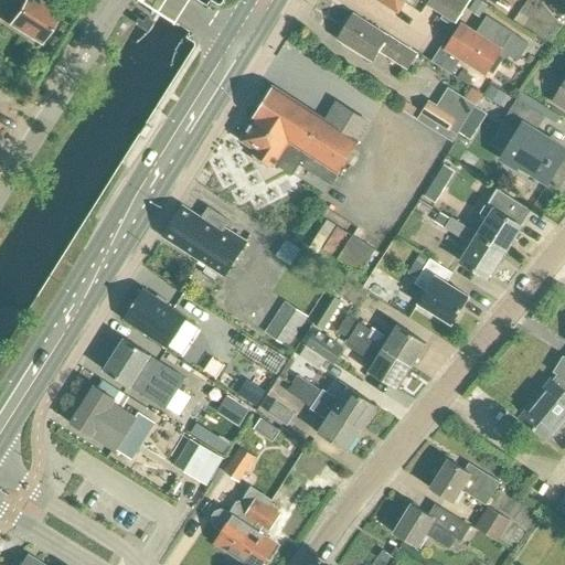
[(40,44),(59,14),(38,1),(38,0),(12,0),(21,6),(9,25),(40,44)]
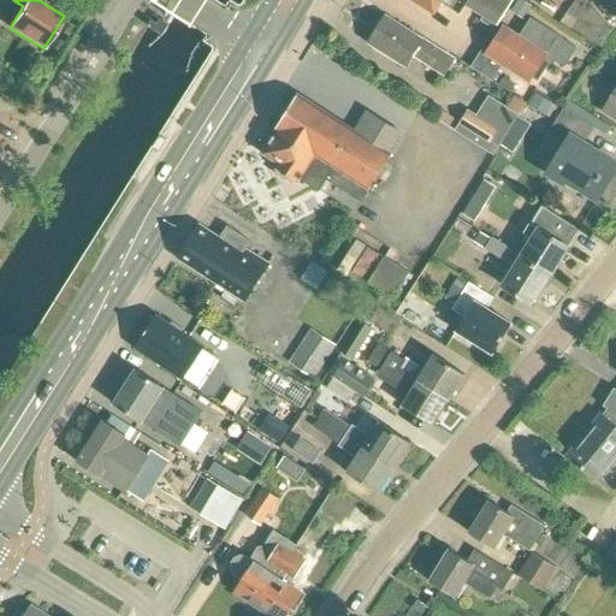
[(413,0),(434,13),(442,3),(460,13),(465,6),(468,0),(413,0)]
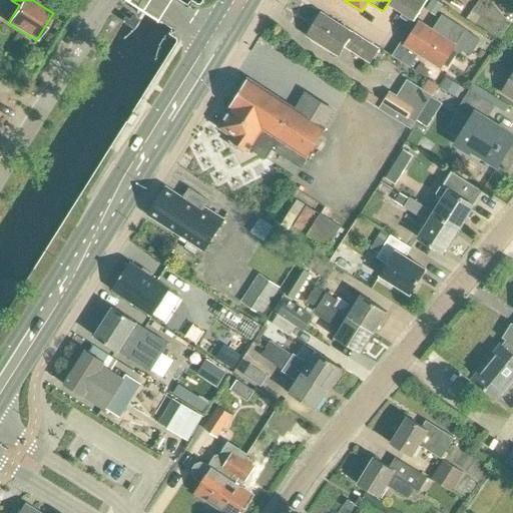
[(410,0),(402,14),(413,22),(427,0),(410,0)]
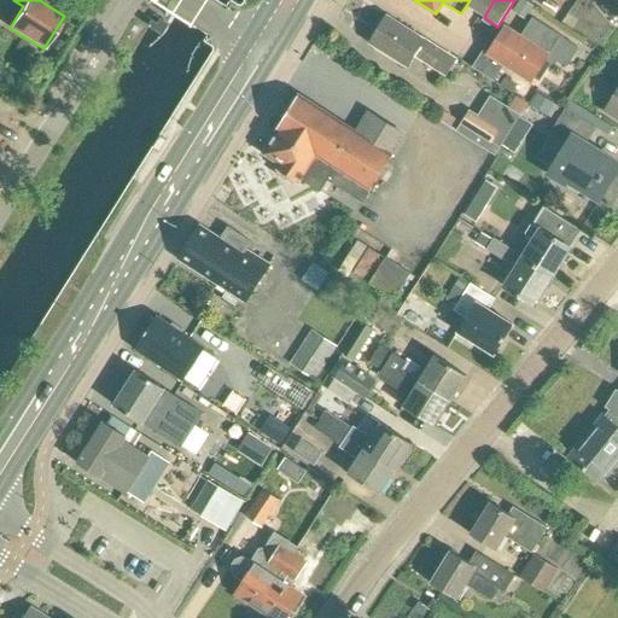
[(520,0),(512,13),(525,21),(532,7),(520,0)]
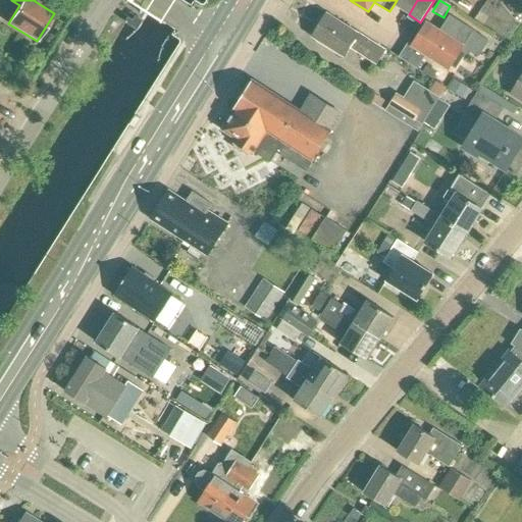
[(521,0),(515,0),(508,6),(517,17),(521,12),(521,0)]
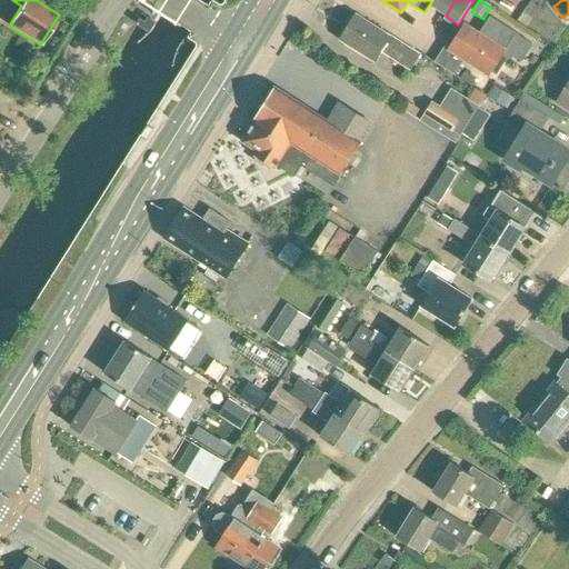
[(402,45),(361,18),(356,15),(339,40),(373,61),(380,51),(416,73),(426,58),(403,43),(402,45)]
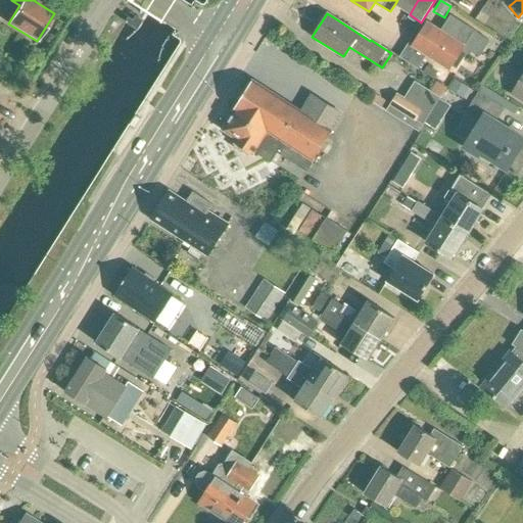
[(143,20),(136,15),(133,20),(128,17),(125,22),(138,31),(143,20)]
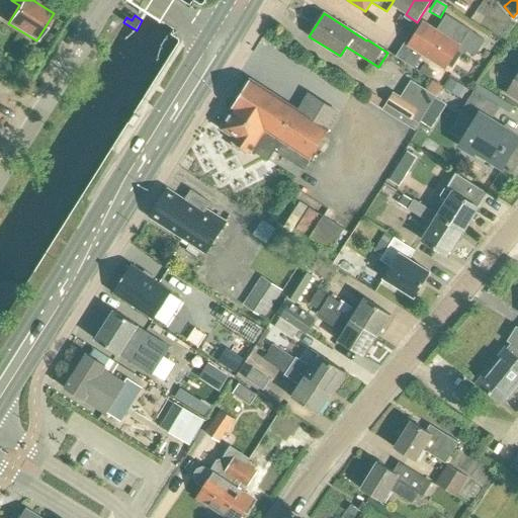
[(423,22),(409,45),(423,54),(444,68),(458,46),(468,29),(446,15),(436,31),(423,22)]
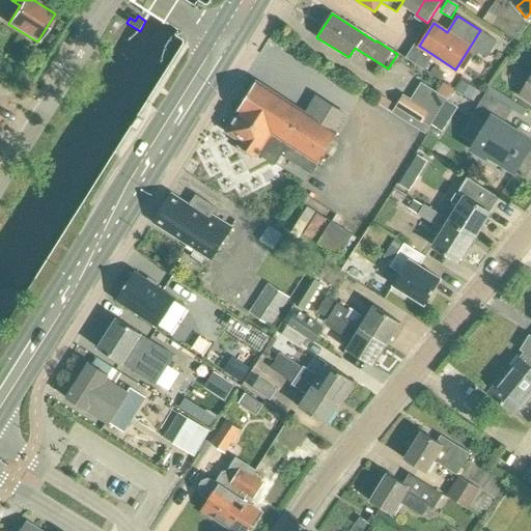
[(530,77),(520,96),(530,103),(530,77)]
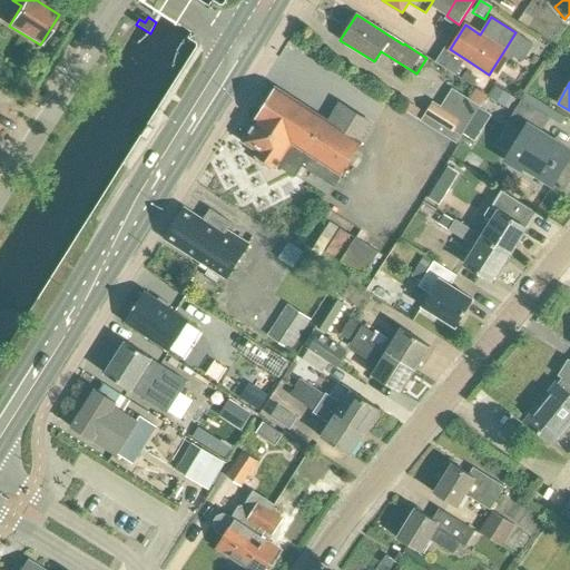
[(512,97),(495,87),(489,98),(505,109),(512,97)]
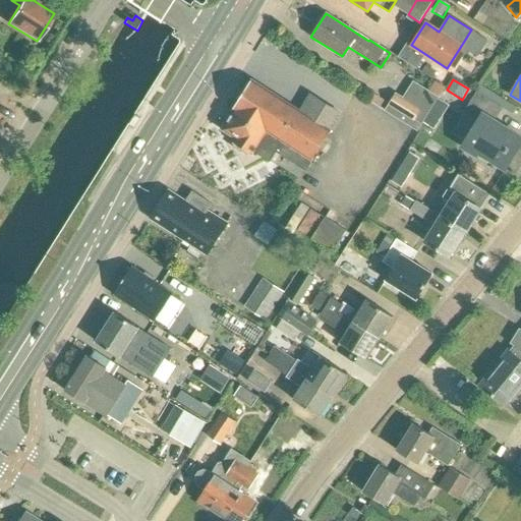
[(274,100),(248,83),(232,109),(234,111),(222,130),(235,138),(233,143),(235,145),(233,148),(244,156),(246,152),(250,154),(253,150),(270,160),(276,151),(305,169),(340,114),(310,96),(301,111),(280,98),(274,100)]
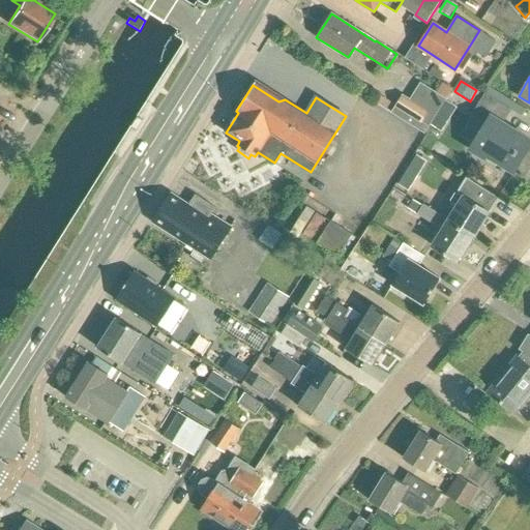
[(512,173),(529,145),(529,139),(503,122),(511,109),(486,92),(472,114),(486,122),(469,149),(484,158),(486,155),(512,173)]
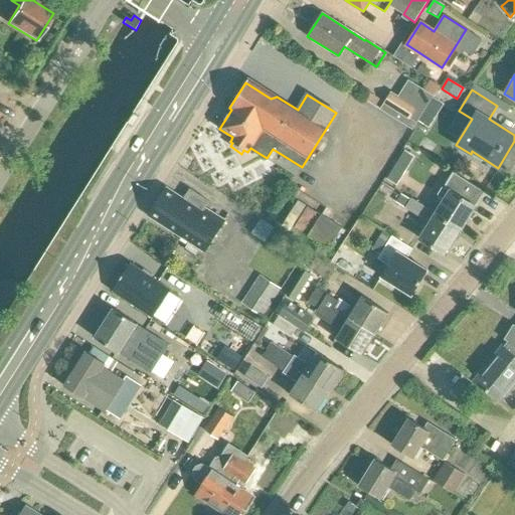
[(390,94),(380,111),(411,131),(422,114),(390,94)]
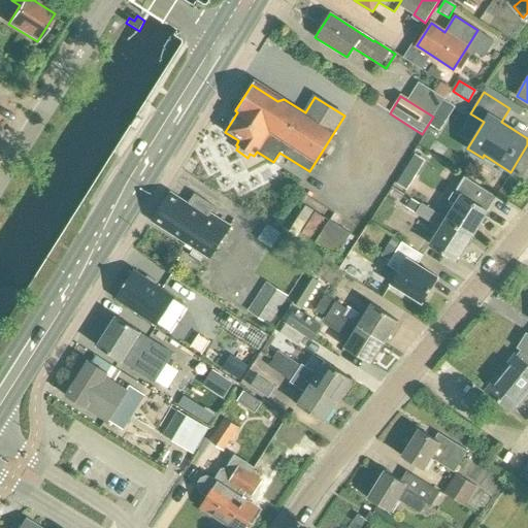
[(436,114),(430,125),(439,131),(446,121),(436,114)]
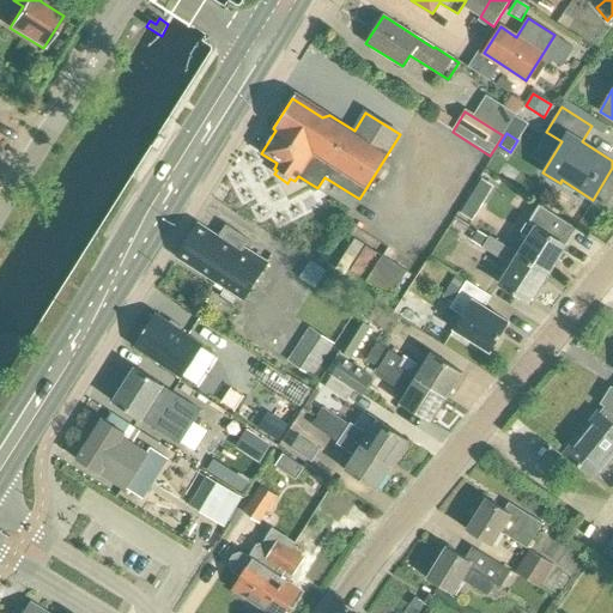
[(157,138),(150,149),(157,152),(163,141),(157,138)]
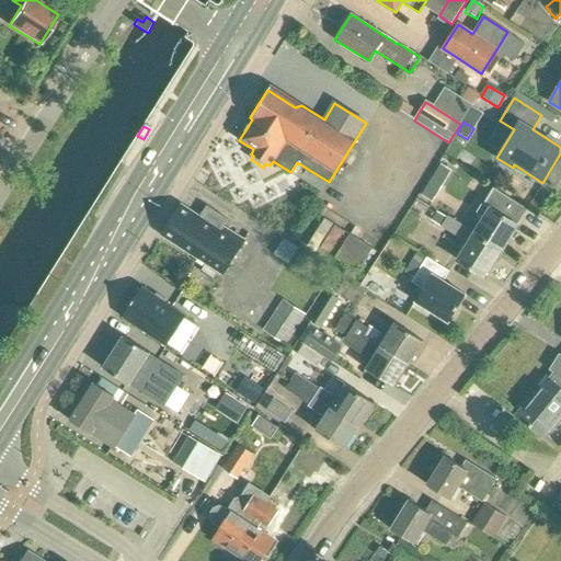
[(430,180),(420,196),(431,203),(441,186),(430,180)]
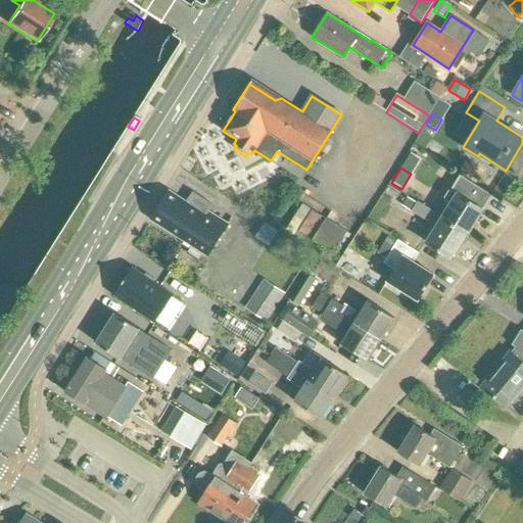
[(440,218),(467,233),(490,194),(459,175),(444,197),(447,199),(445,202),(448,204),(440,218)]
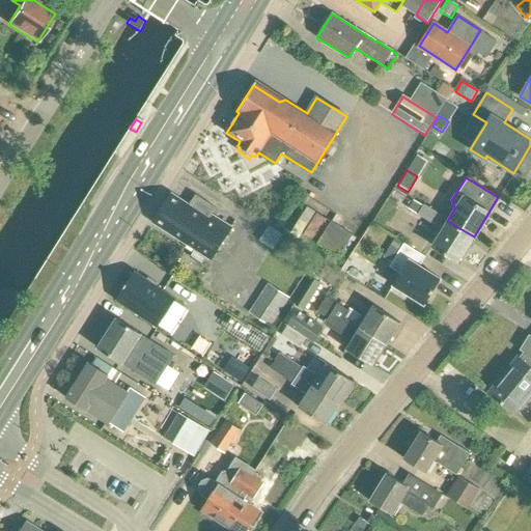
[(189,205),(171,194),(152,223),(167,232),(208,257),(229,226),(210,214),(214,206),(196,195),(189,205)]
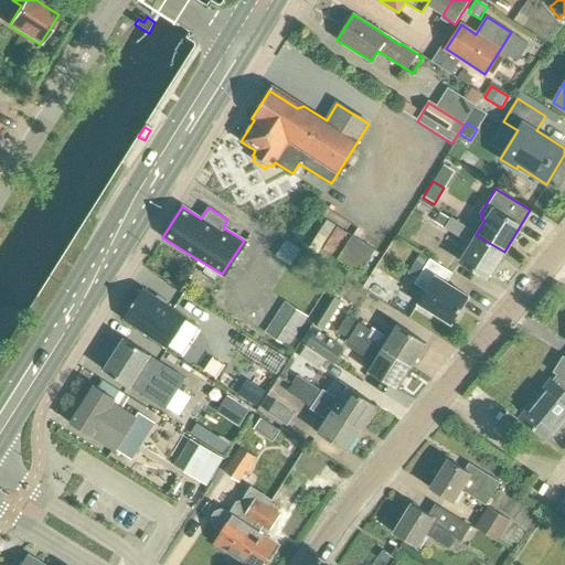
[(440,212),(434,222),(445,228),(451,220),(444,214),(440,212)]
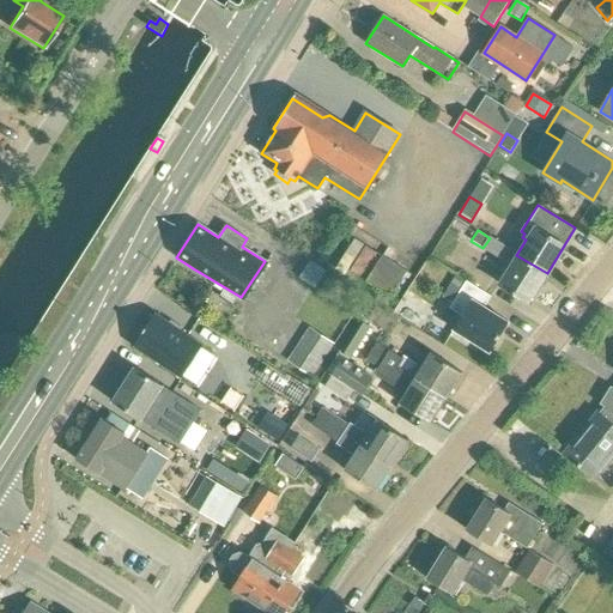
[(516,255),(490,238),(483,248),(510,266),(499,284),(529,303),(547,273),(516,255)]
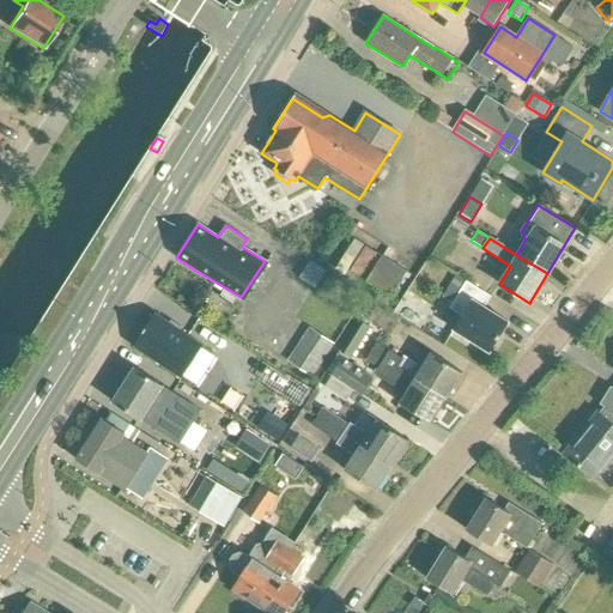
[(408,268),(384,254),(368,281),(390,296),(408,268)]
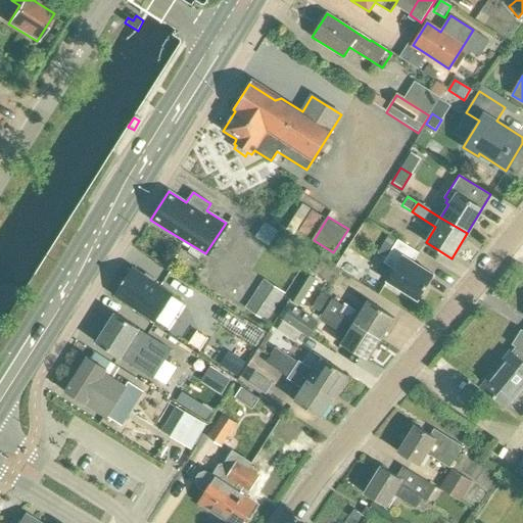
[(397,239),(383,263),(394,270),(387,281),(418,300),(433,275),(412,262),(418,252),(397,239)]
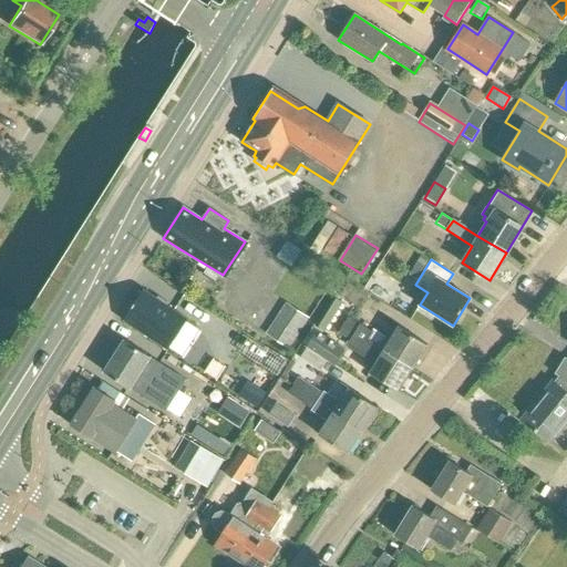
[(165,348),(185,317),(158,299),(143,290),(123,320),(138,330),(165,348)]
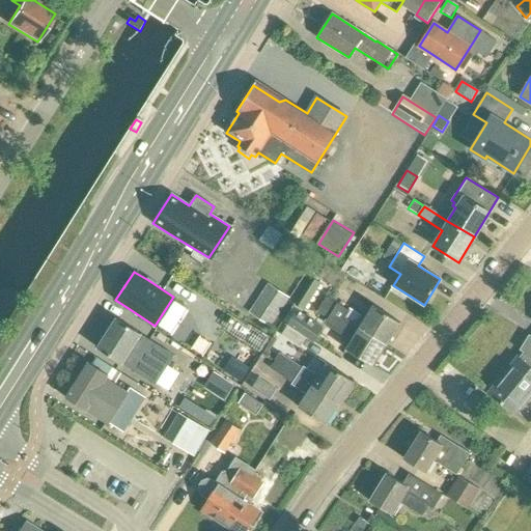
[(296,302),(306,308),(323,281),(312,275),(296,302)]
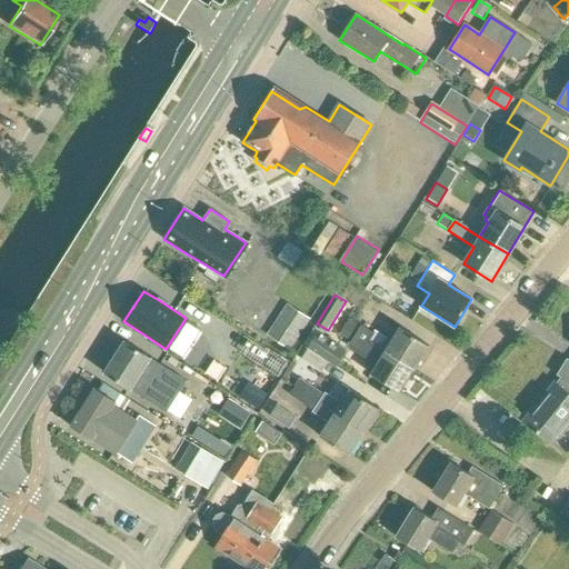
[(295,351),(313,320),(287,303),(268,336),(295,351)]
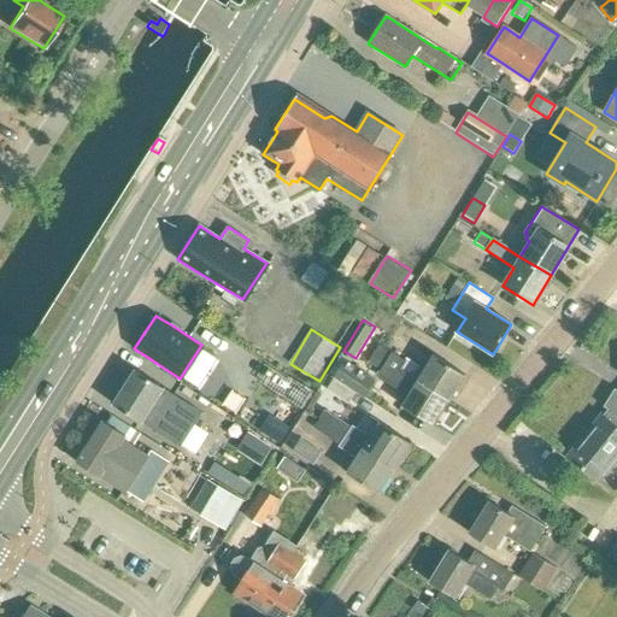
[(369,362),(380,369),(391,353),(378,346),(369,362)]
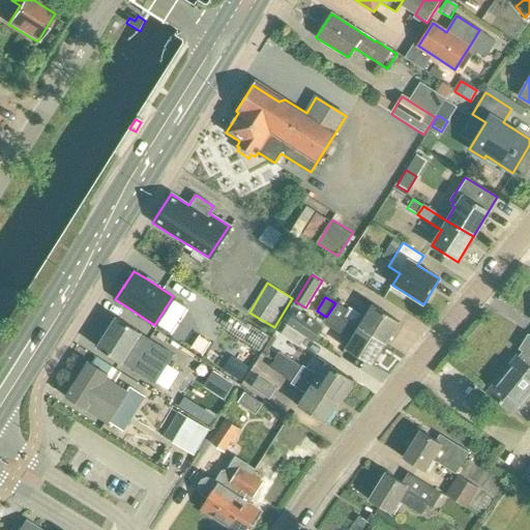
[(335,303),(326,317),(328,319),(325,324),(350,340),(345,348),(372,364),(385,343),(358,326),(354,323),(343,317),(347,311),(335,303)]
